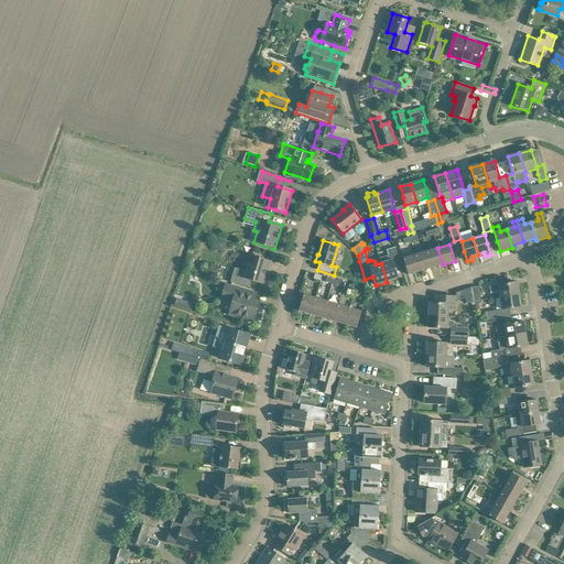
[(381,263),(387,282),(388,281),(389,283),(391,283),(392,282),(393,281),(393,280),(399,278),(394,264),(400,262),(396,248),(387,250),(389,258),(388,258),(388,261),(381,263)]
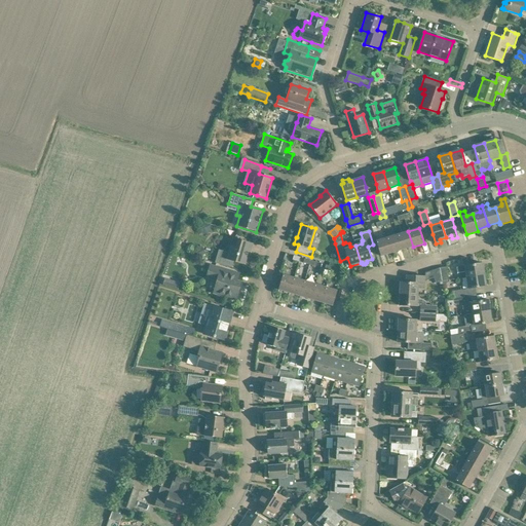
[(402,250),(413,247),(408,231),(398,234),(402,250)]
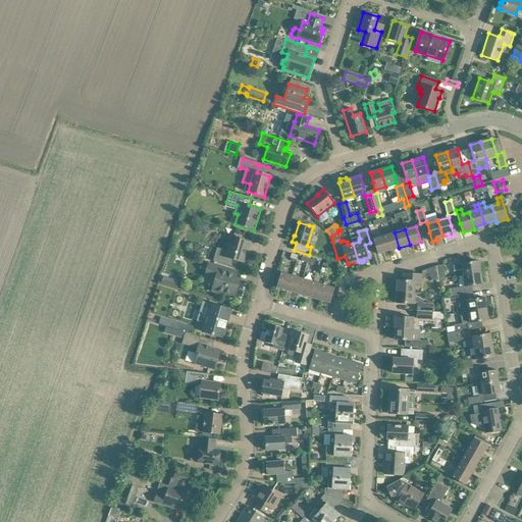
[(388,251),(399,248),(395,232),(384,237),(388,251)]
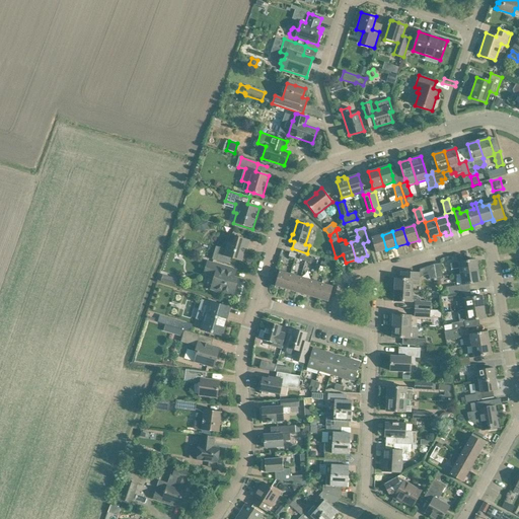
[(249,240),(239,237),(230,234),(226,249),(216,246),(212,260),(229,265),(231,258),(241,262),(245,248),(247,249),(249,240)]
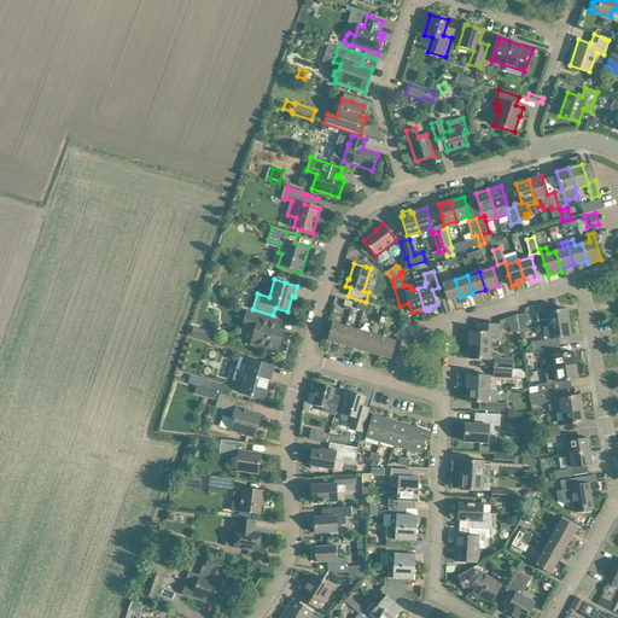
[(447,301),(460,297),(455,280),(442,284),(447,301)]
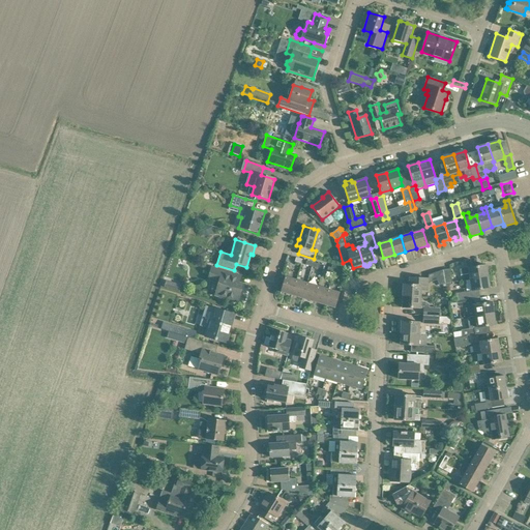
[(204,249),(197,253),(195,253),(194,258),(200,260),(208,256),(204,249)]
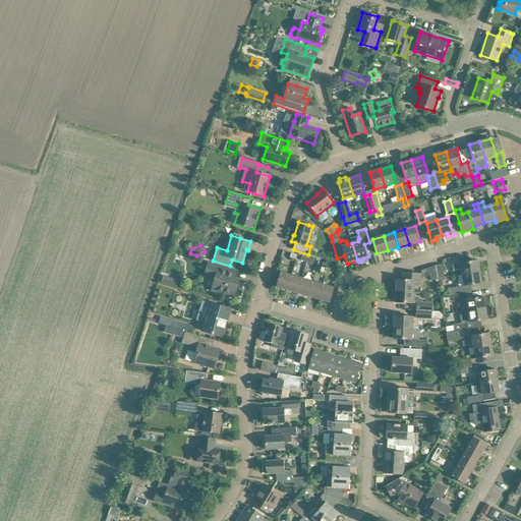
[(462,275),(479,272),(478,261),(452,265),(453,271),(461,270),(462,275)]
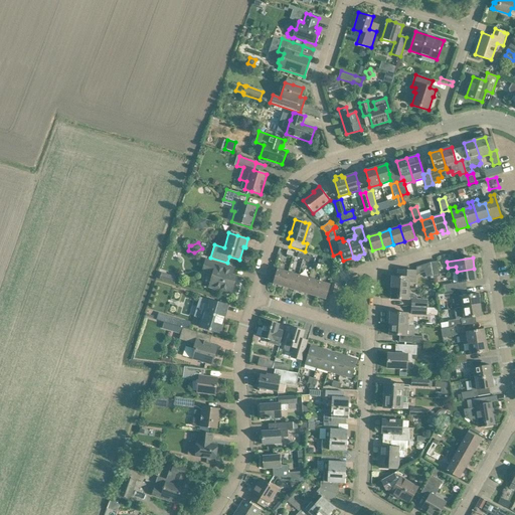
[(230,268),(220,265),(205,260),(202,272),(212,275),(209,287),(231,294),(236,277),(226,274),(227,268),(230,268)]
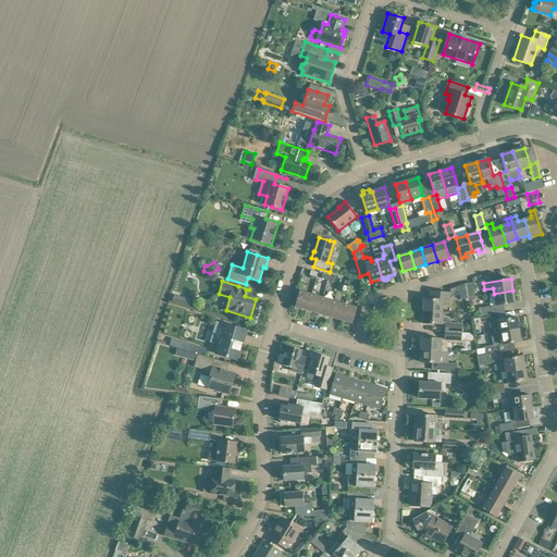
[(466,284),(468,298),(475,297),(474,294),(473,283),(466,284)]
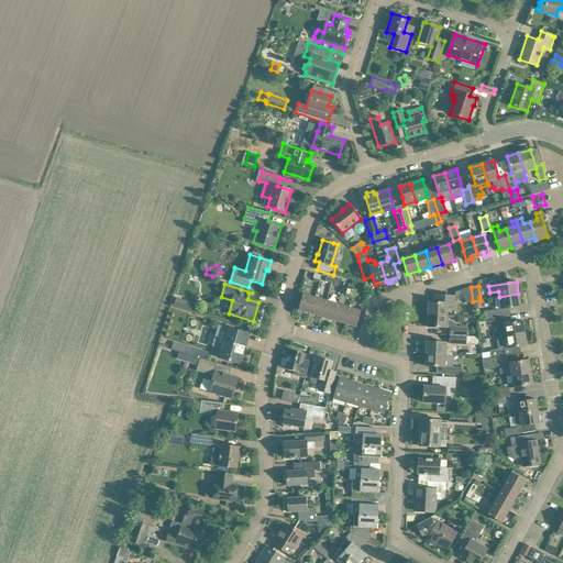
[(465,304),(473,301),(471,287),(470,287),(455,293),(456,296),(434,295),(433,302),(428,302),(428,315),(448,316),(448,315),(448,309),(454,309),(454,300),(457,299),(459,300),(464,298),(465,304)]
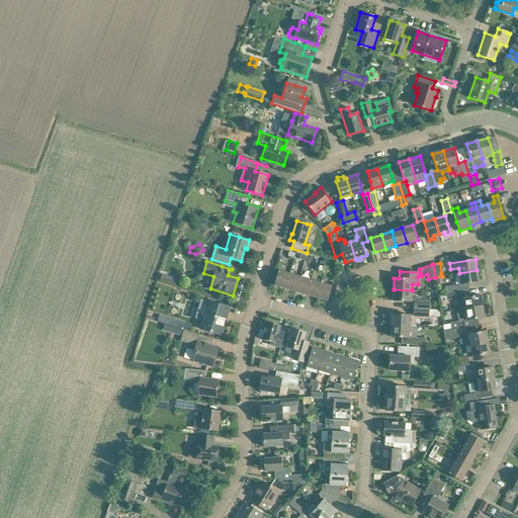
[(285,288),(289,273),(278,270),(274,285),(285,288)]
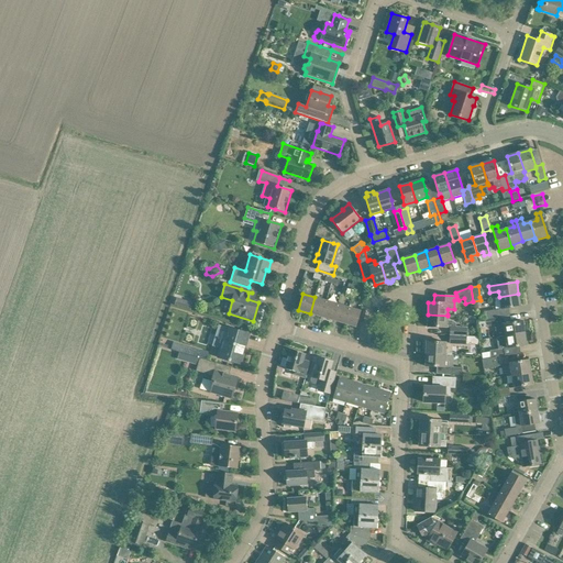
[(518,294),(499,297),(500,309),(520,306),(518,294)]
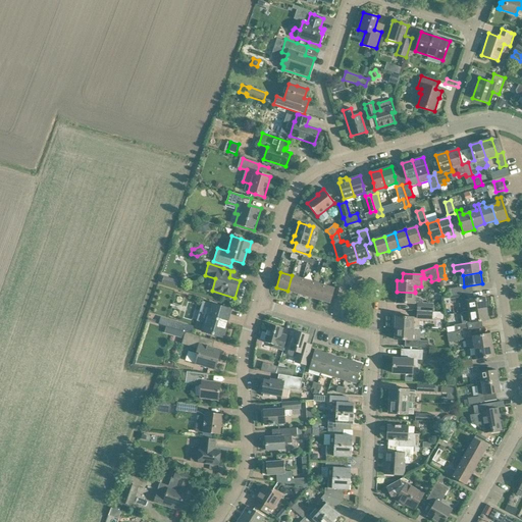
[(298,294),(302,278),(292,275),(288,291),(298,294)]
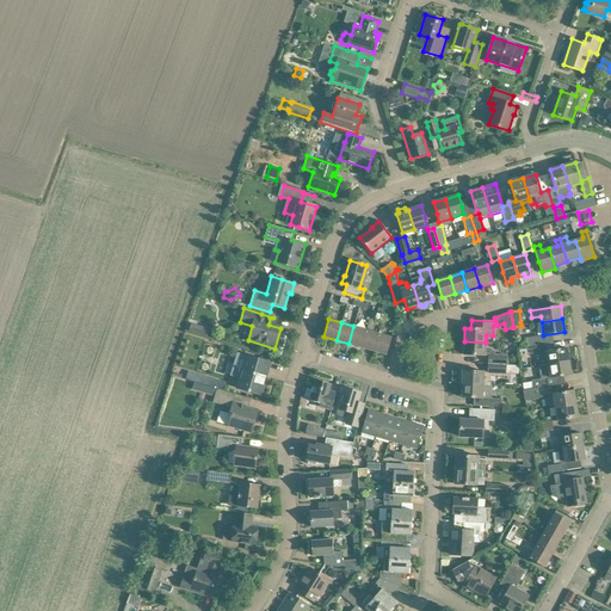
[(190,332),(207,338),(209,329),(192,323),(190,332)]
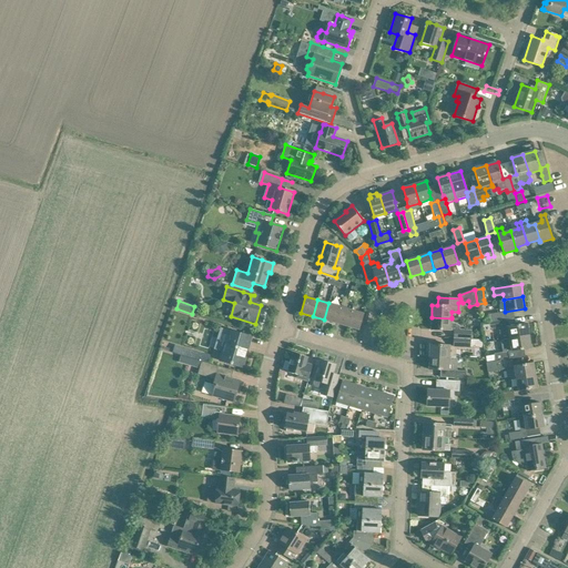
[(336,323),(341,307),(328,303),(324,320),(336,323)]
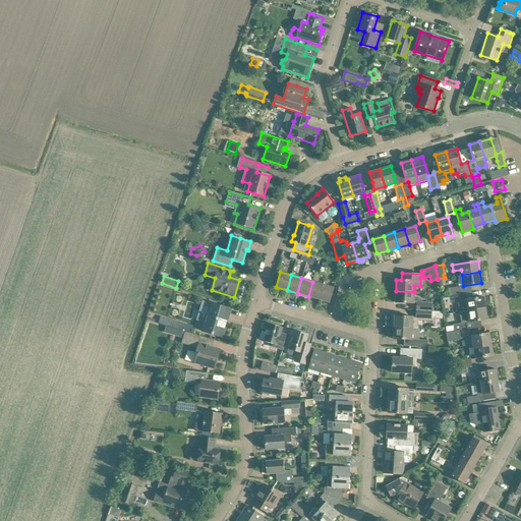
[(319,299),(323,285),(312,282),(308,296),(319,299)]
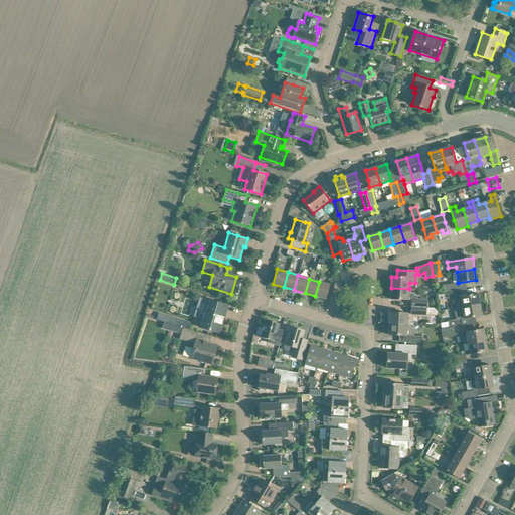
[(319,282),(315,296),(326,299),(330,285),(319,282)]
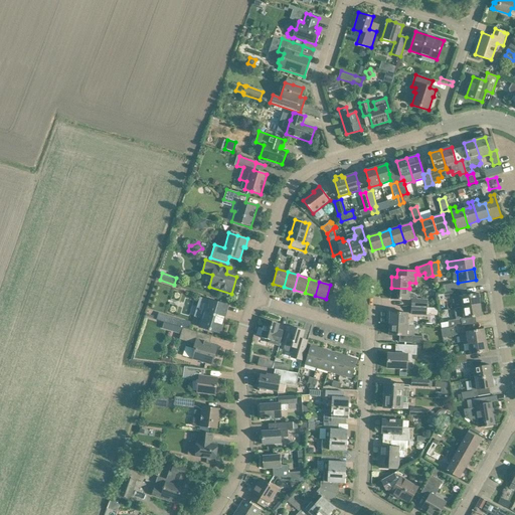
[(444,292),(457,290),(456,283),(443,285),(444,292)]
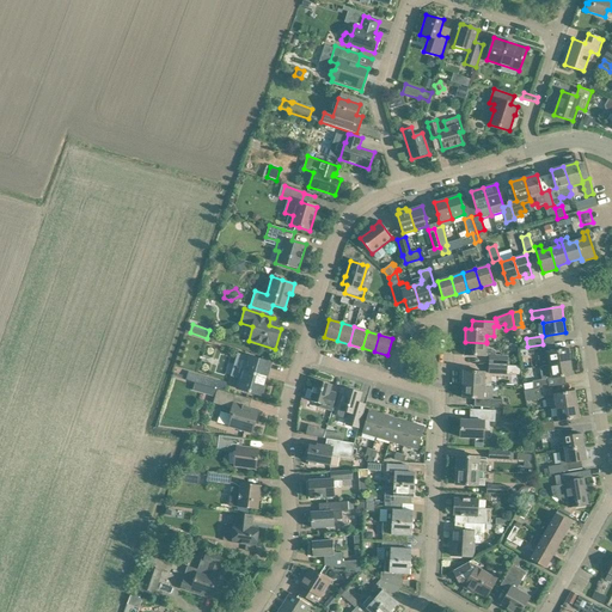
[(485,348),(487,343),(465,342),(464,355),(489,356),(489,365),(507,366),(507,357),(493,356),(495,353),(490,349),(489,350),(485,348)]
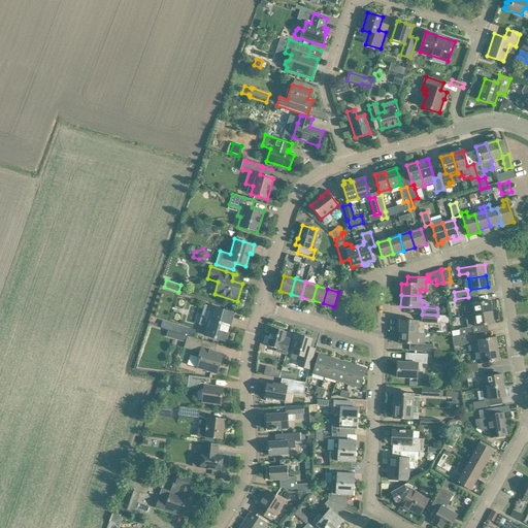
[(468,297),(455,299),(456,306),(469,304),(468,297)]
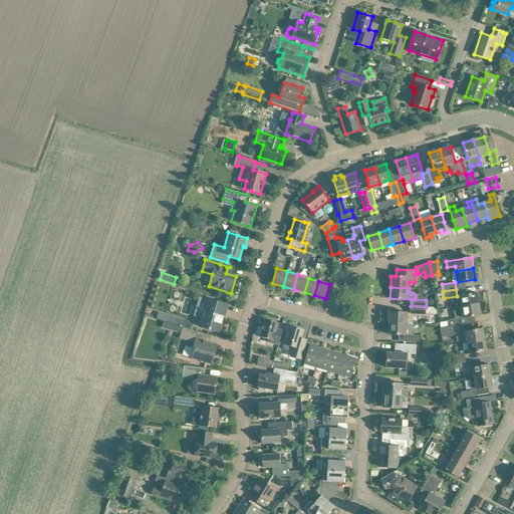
[(461,306),(479,304),(477,293),(467,294),(460,295),(461,306)]
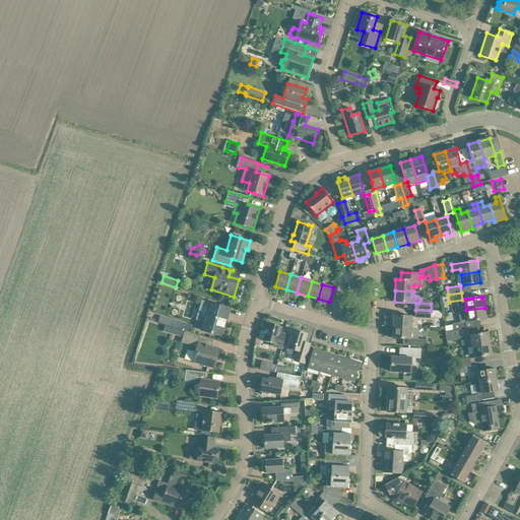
[(230,309),(220,306),(209,303),(201,330),(221,336),(220,335),(224,321),(226,322),(230,309)]
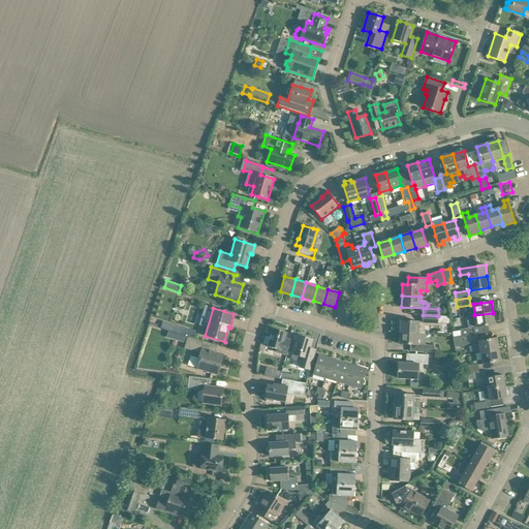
[(461,337),(466,336),(474,335),(473,328),(485,327),(495,324),(493,313),(474,315),(467,317),(469,328),(460,330),(461,337)]
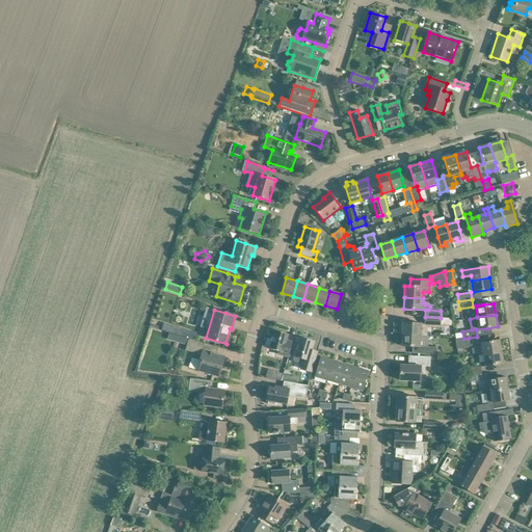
[(440,325),(441,318),(425,317),(424,325),(440,325)]
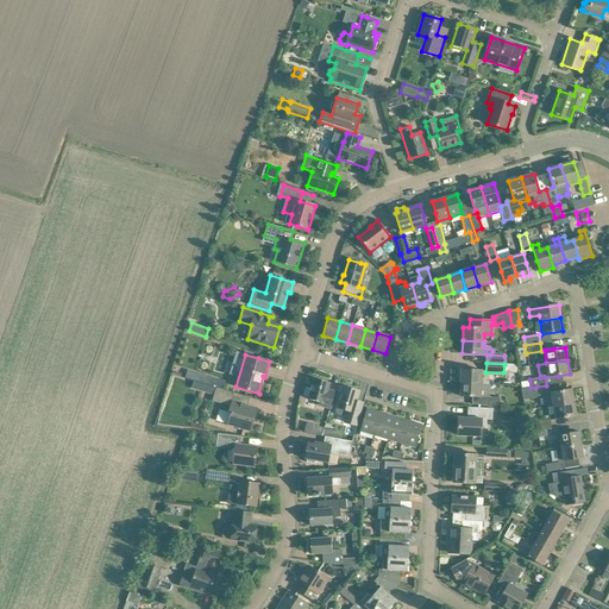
[(460,383),(489,384),(489,381),(489,378),(488,376),(487,375),(485,375),(482,374),(482,371),(460,370),(460,383)]
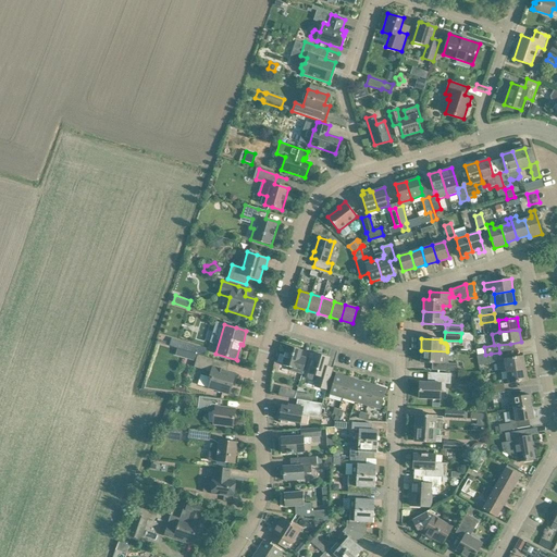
[(186,351),(188,351),(190,345),(180,342),(177,348),(185,350),(186,351)]
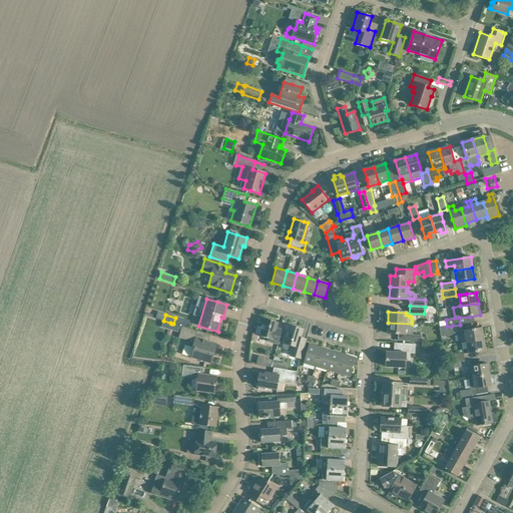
[(268,339),(267,341),(278,345),(283,330),(277,329),(279,323),(265,319),(260,336),(268,339)]
